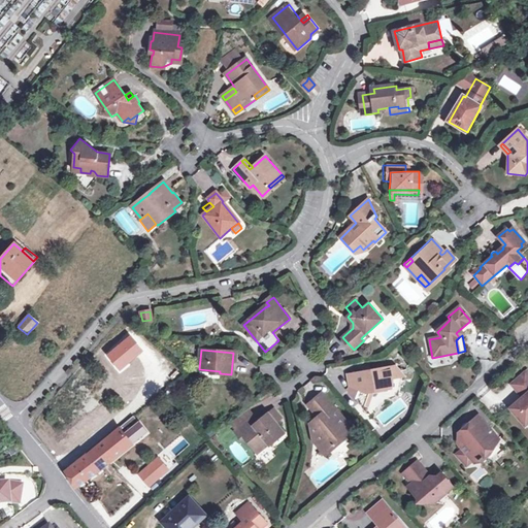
[(395,377),(394,366),(371,369),(369,371),(348,374),(351,388),(349,391),(365,410),(371,393),(392,389),(392,378),(395,377)]
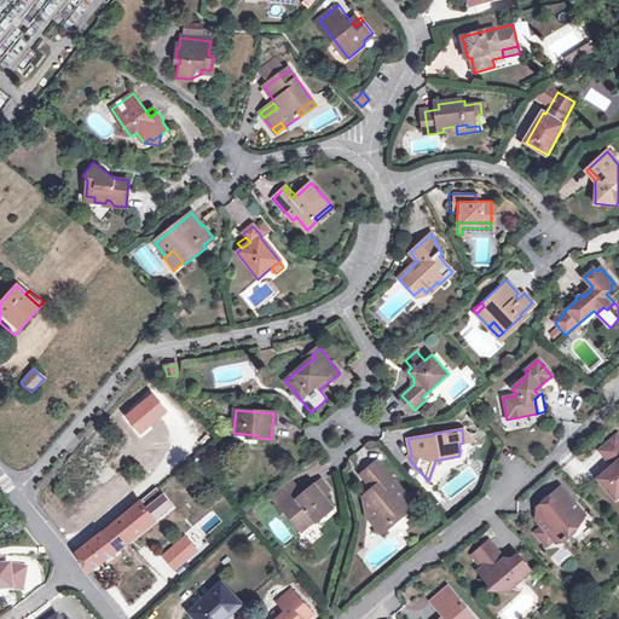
[(462,429),(463,443),(472,441),(462,429)]
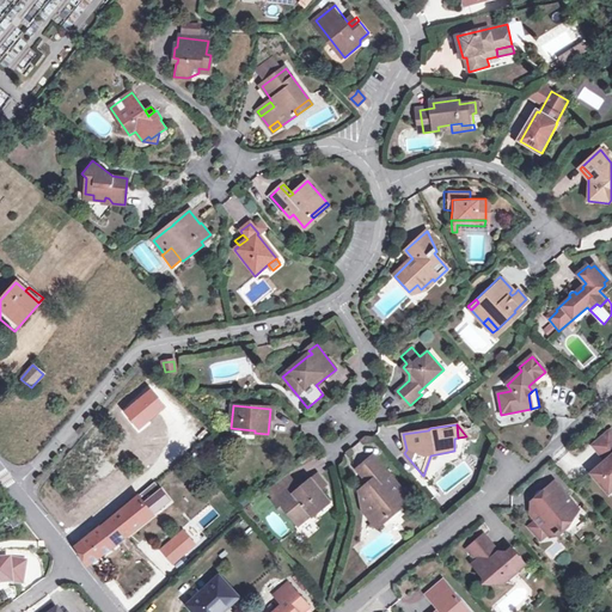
[(607,494),(611,489),(611,434),(610,432),(593,445),(606,460),(591,475),(607,494)]
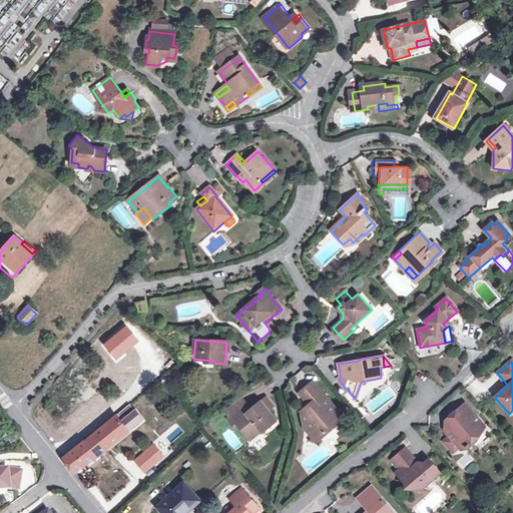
[(301,395),(307,402),(312,408),(309,410),(308,409),(303,413),(307,430),(318,443),(328,434),(326,432),(334,425),(336,427),(337,426),(344,420),(313,384),(301,395)]
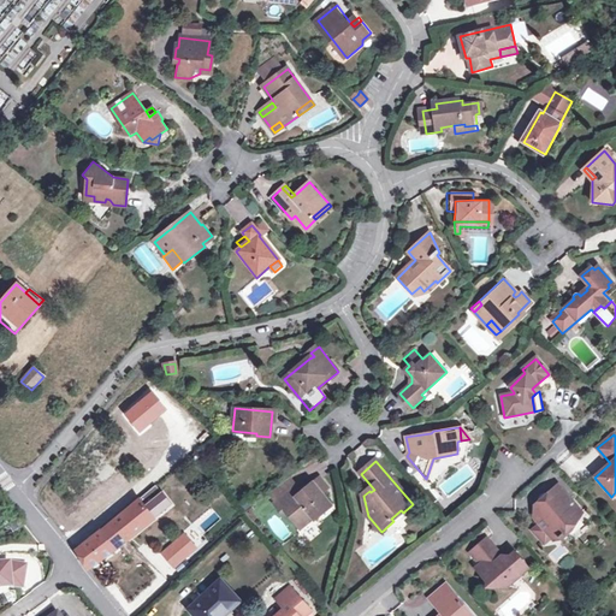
[(268,493),(274,502),(291,489),(296,485),(289,477),(268,493)]
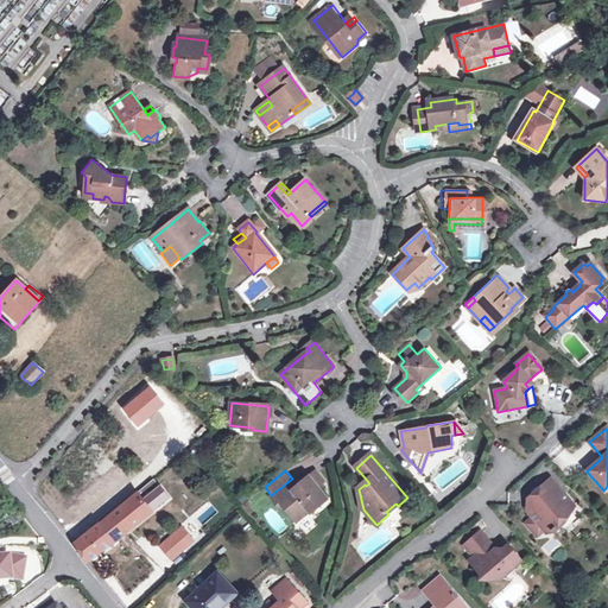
[(315,472),(301,481),(292,488),(287,482),(271,495),(279,506),(283,504),(295,520),(308,510),(309,512),(325,500),(316,487),(323,481),(315,472)]
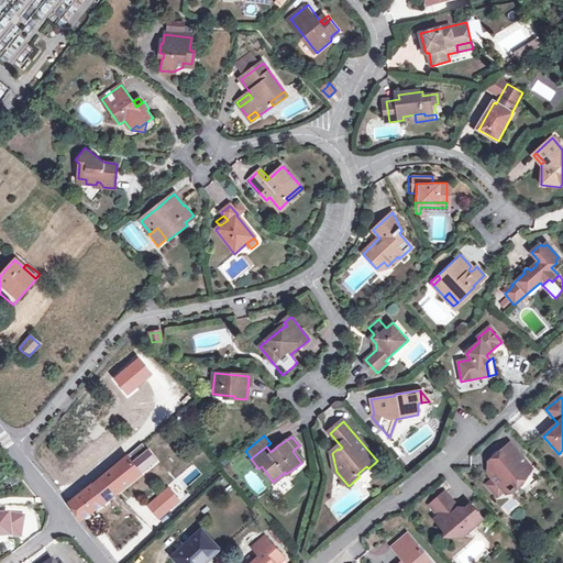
[(271,452),(278,445),(275,441),(271,443),(266,446),(271,452)]
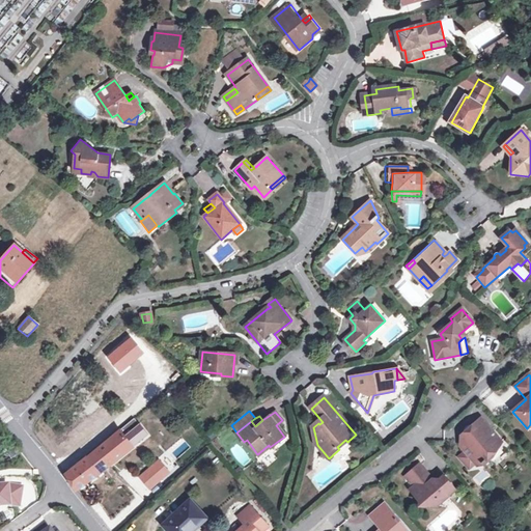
[(121,429),(134,446),(148,435),(135,418),(121,429)]
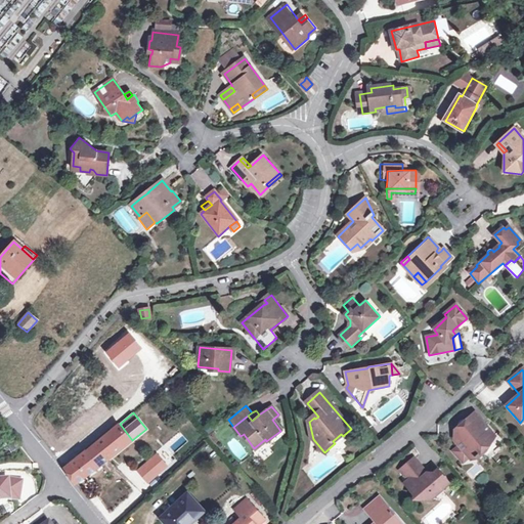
[(466,456),(468,459),(469,460),(475,459),(476,460),(479,457),(478,455),(480,449),(494,437),(474,413),(454,431),(457,436),(457,443),(456,445),(457,447),(451,452),(460,462),(466,456)]
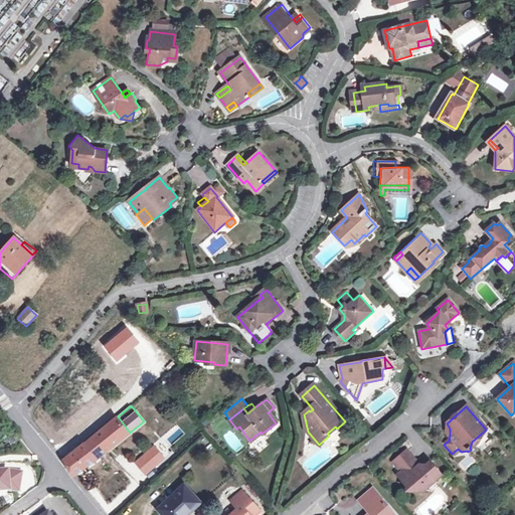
[(87,442),(118,416),(111,407),(79,433),(87,442)]
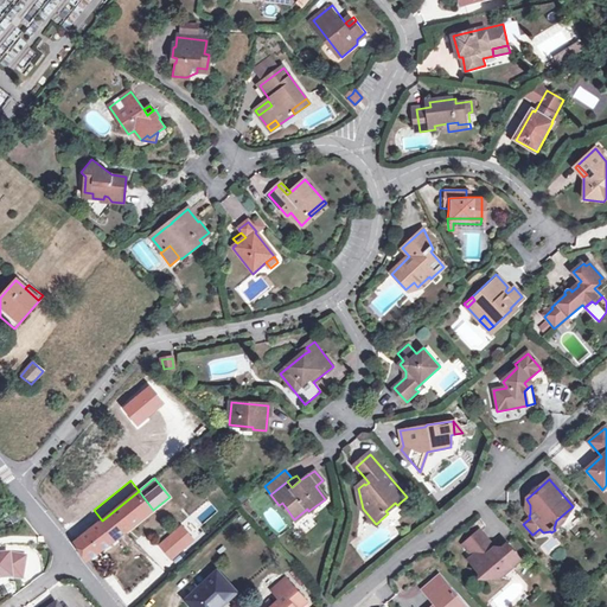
[(114,542),(153,510),(139,491),(102,521),(76,543),(88,561),(114,541),(114,542)]
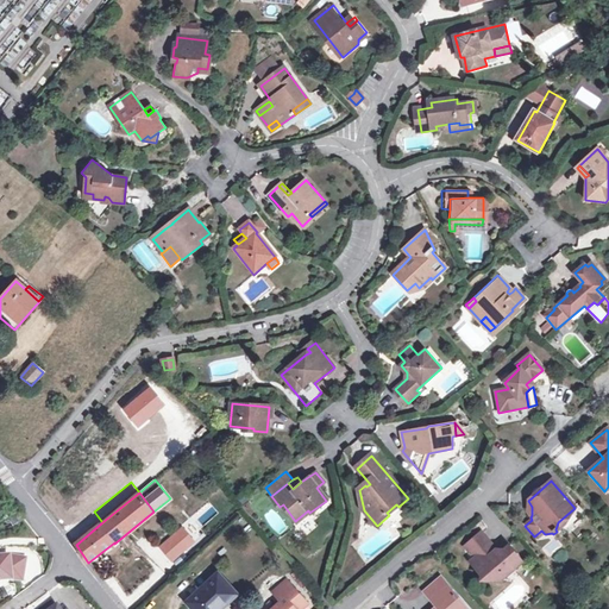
[(387,513),(389,515),(399,507),(396,504),(387,513)]
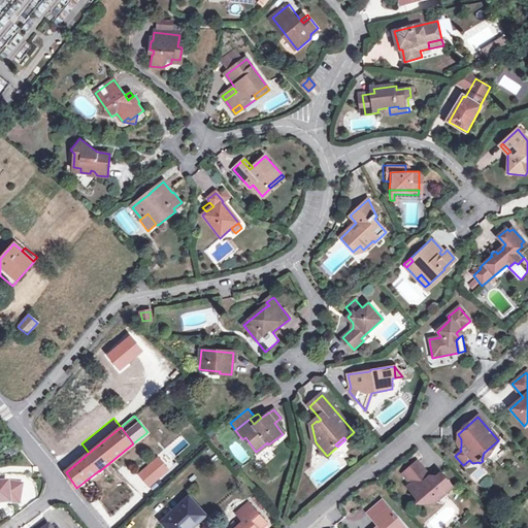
[(21,450),(15,443),(14,444),(10,448),(15,453),(21,450)]
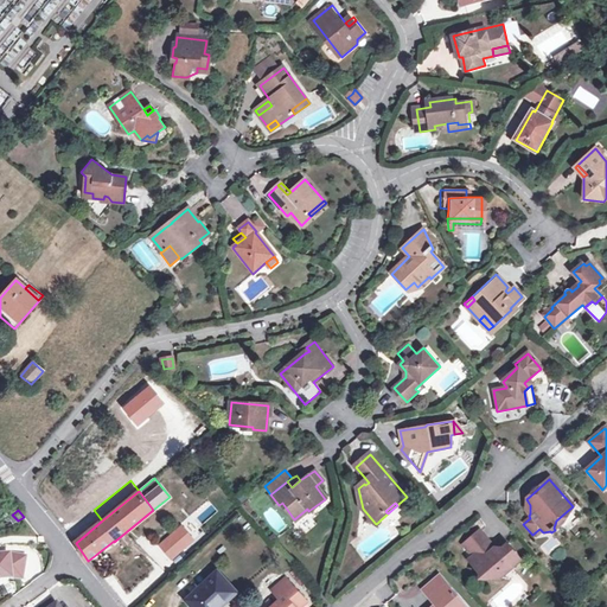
[(181,526),(174,534),(183,543),(190,537),(181,526)]
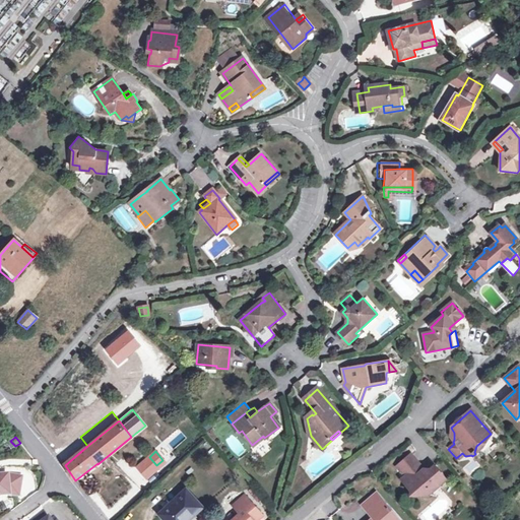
[(433,467),(430,470),(423,470),(409,456),(395,468),(402,477),(399,480),(409,492),(409,497),(427,498),(427,491),(434,484),(438,488),(445,480),(433,467)]
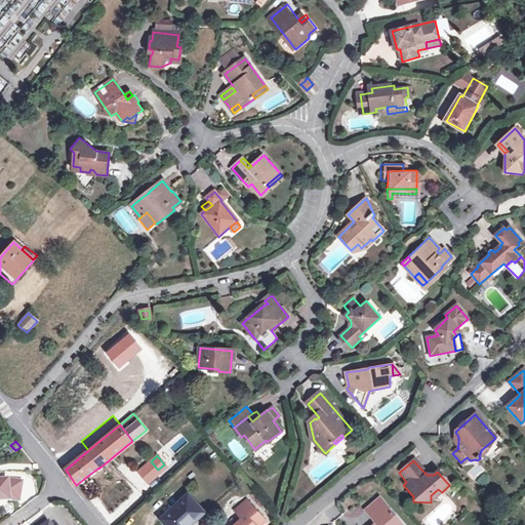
[(158,470),(151,461),(138,472),(146,480),(158,470)]
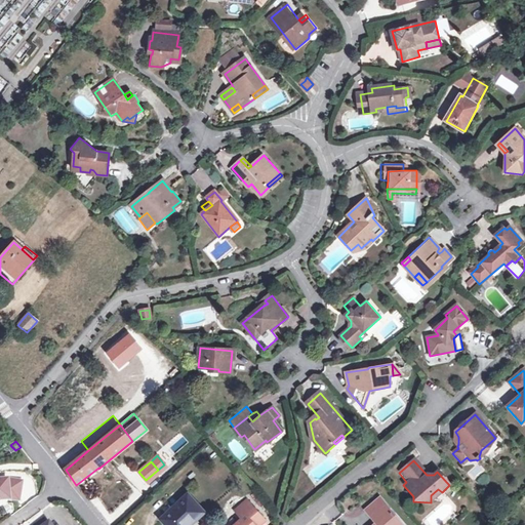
[(146,480),(138,472),(136,474),(144,482),(146,480)]
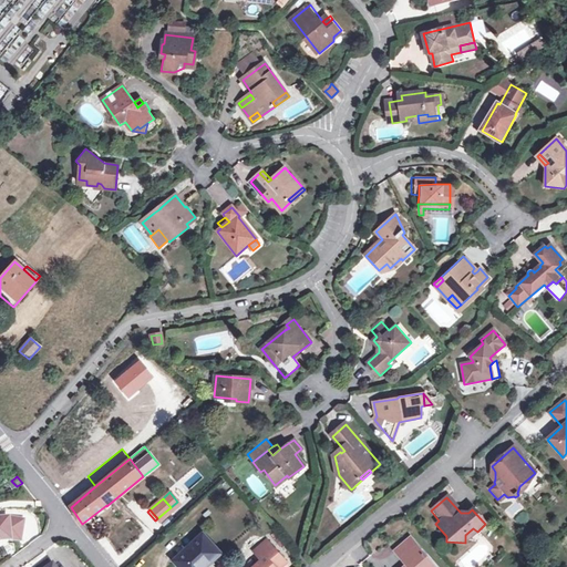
[(0,538),(11,537),(21,539),(24,519),(9,517),(0,517),(0,538)]
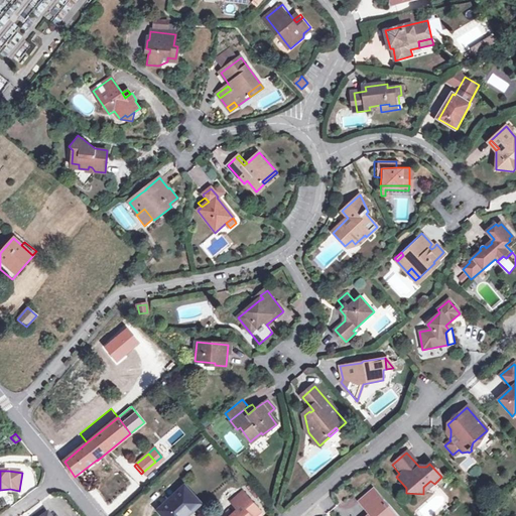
[(163,515),(186,515),(200,504),(183,487),(167,503),(158,510),(163,515)]
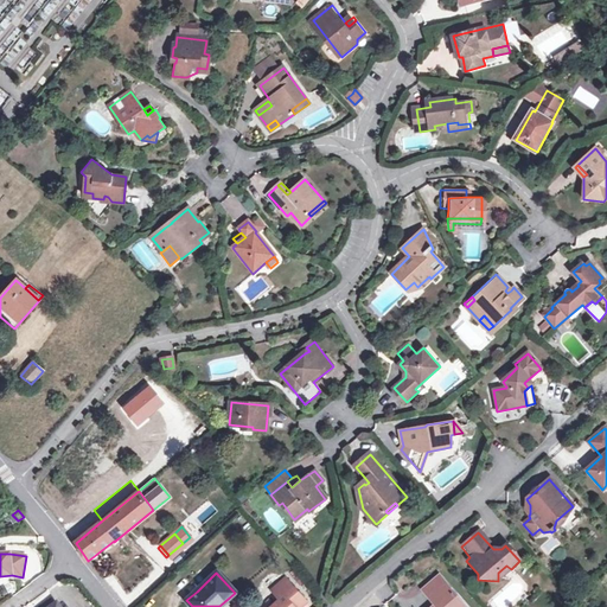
[(435,606),(464,606),(439,577),(423,590),(436,606),(435,606)]
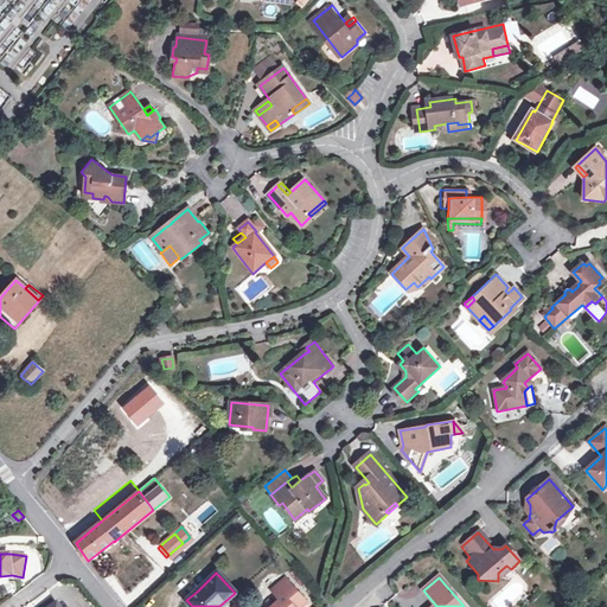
[(272,606),(300,606),(306,602),(286,579),(272,590),(280,600),(272,606)]
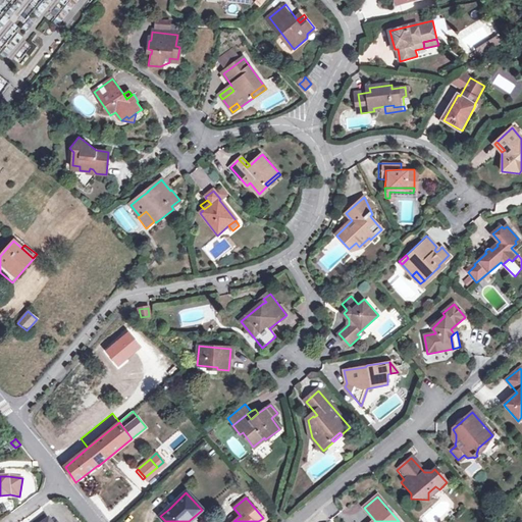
[(345,505),(345,518),(363,518),(363,512),(361,512),(361,505),(345,505)]
